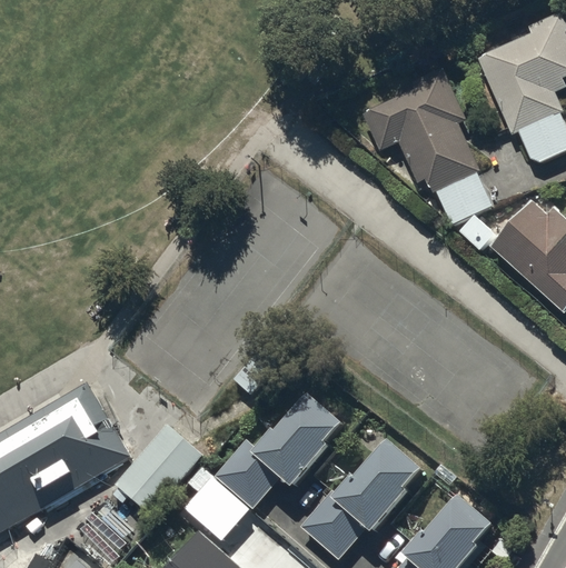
[(529,158),(537,160),(565,148),(565,129),(558,111),(562,110),(554,91),(565,87),(562,77),(565,75),(565,27),(559,11),(527,25),(530,33),(478,55),(510,133),(518,131),(529,158)]
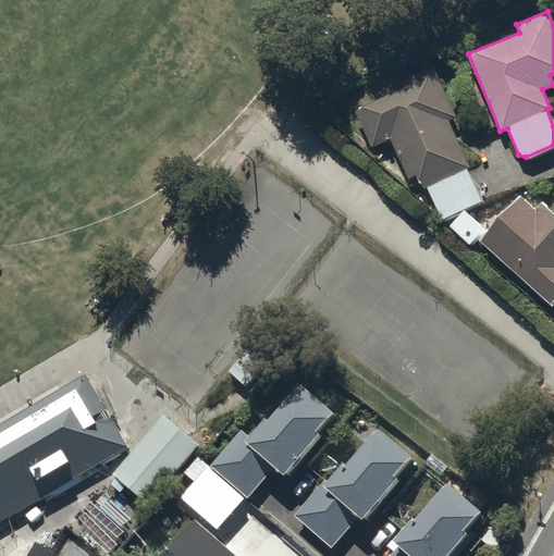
[(447,122),(456,118),(432,65),(403,79),(406,86),(354,110),(371,147),(390,138),(408,178),(416,175),(422,188),(426,187),(441,219),(481,200),(467,169),(469,168),(447,122)]
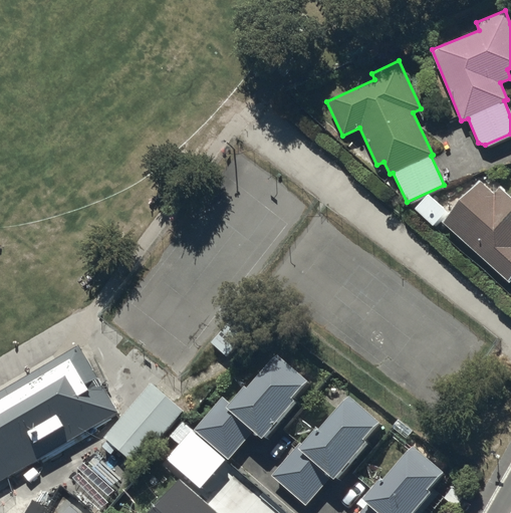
[(443,221),(508,280),(510,277),(510,195),(500,186),(494,192),(481,180),(443,221)]
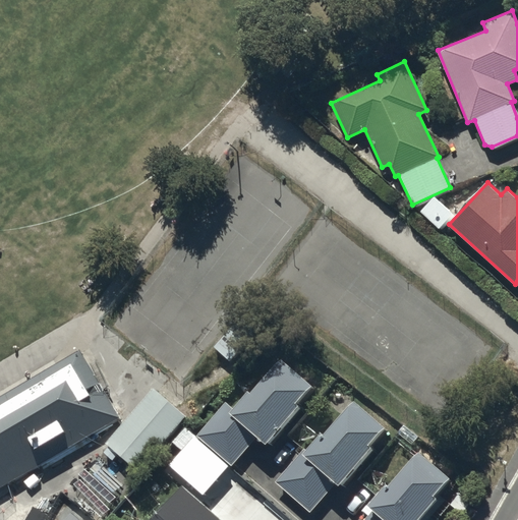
[(241,323),(214,354),(231,369),(259,337),(241,323)]
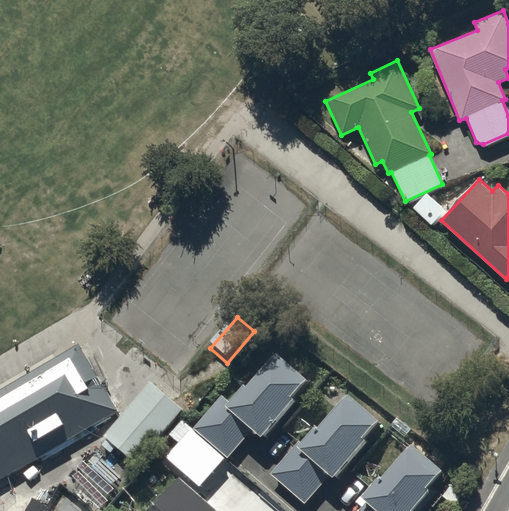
[(231,401),(222,394),(194,427),(204,436),(229,457),(255,425),(266,434),(298,396),(295,394),(310,376),(280,350),(251,383),(248,381),(231,401)]
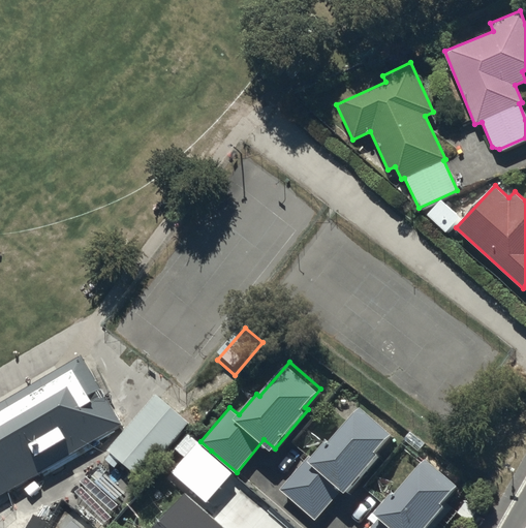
[(80,363),(0,407),(0,493),(117,428),(80,363)]
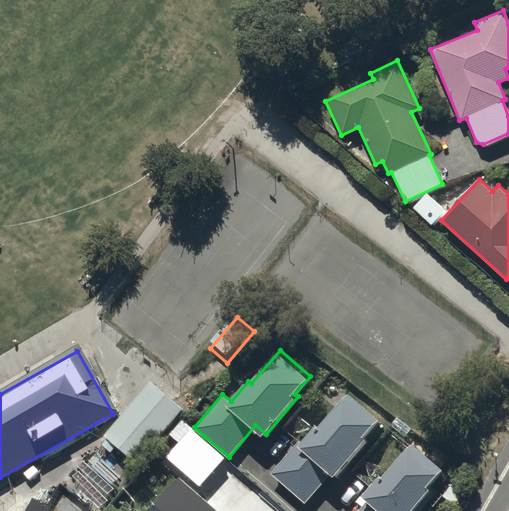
[(149,389),(105,440),(133,464),(177,413),(149,389)]
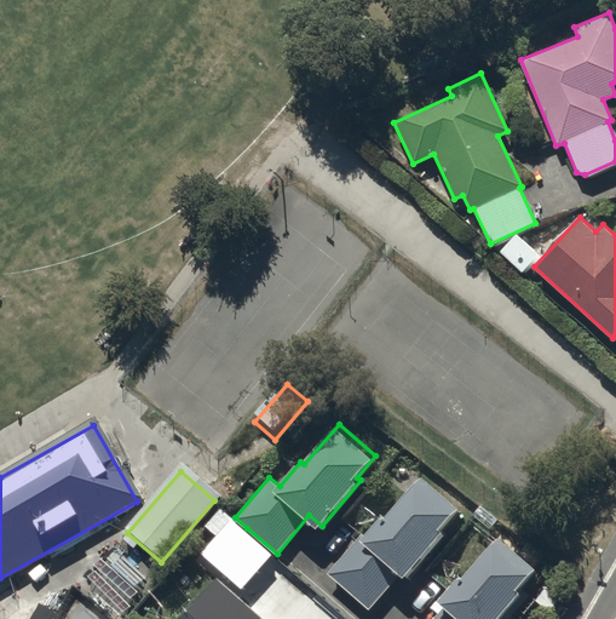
[(363,532),(328,573),(369,608),(403,569),(409,574),(448,529),(444,527),(464,505),(427,474),(392,514),(389,510),(367,536),(363,532)]
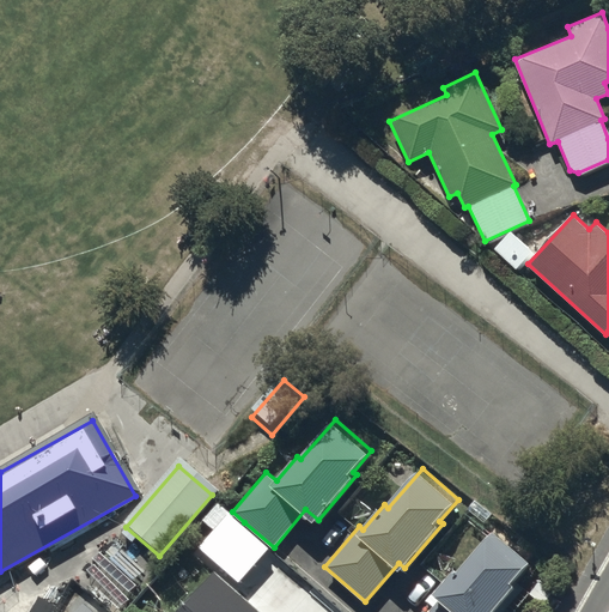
[(275,549),(274,547),(244,522),(217,556),(247,582),(275,549)]
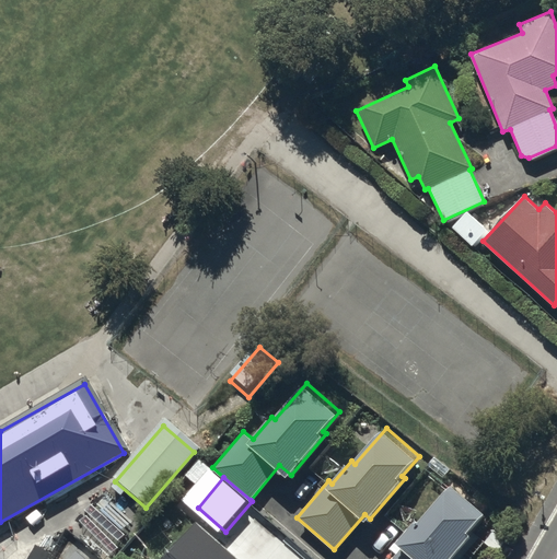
[(395,555),(391,558),(453,558),(475,534),(472,531),(488,511),(455,482),(424,520),(419,516),(390,551),(395,555)]
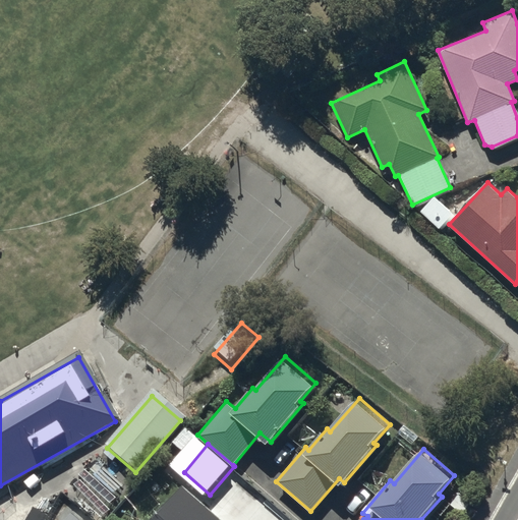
[(223,519),(182,484),(151,519),(223,519)]
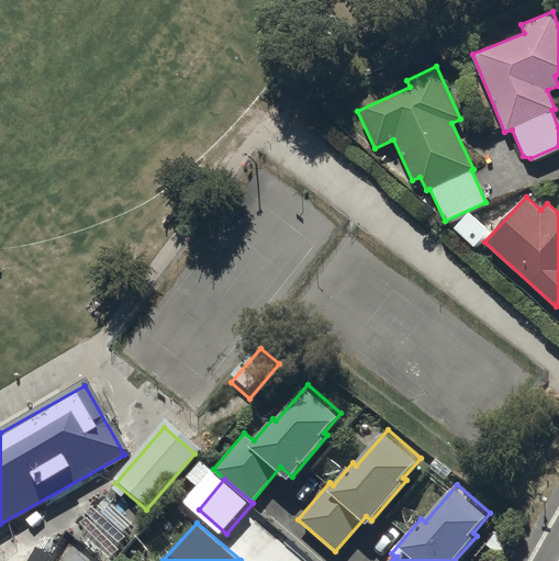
[(89,560),(78,551),(69,560),(89,560)]
